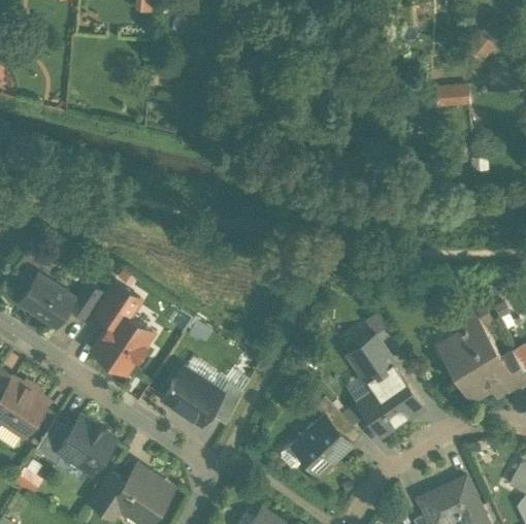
[(153,0),(136,0),(136,10),(152,12),(153,0)]
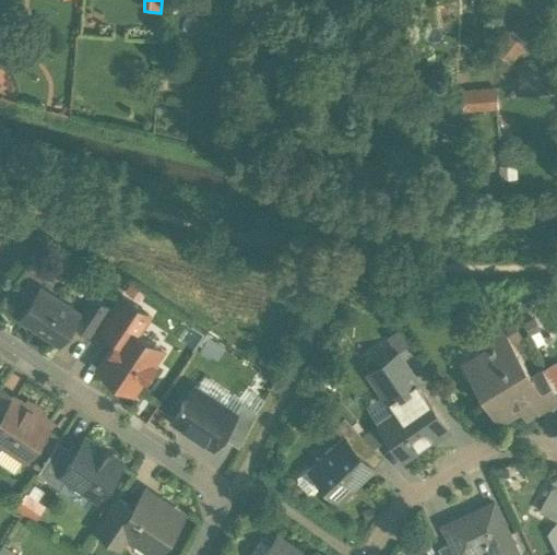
[(462,98),(463,114),(493,110),(492,95),(462,98)]
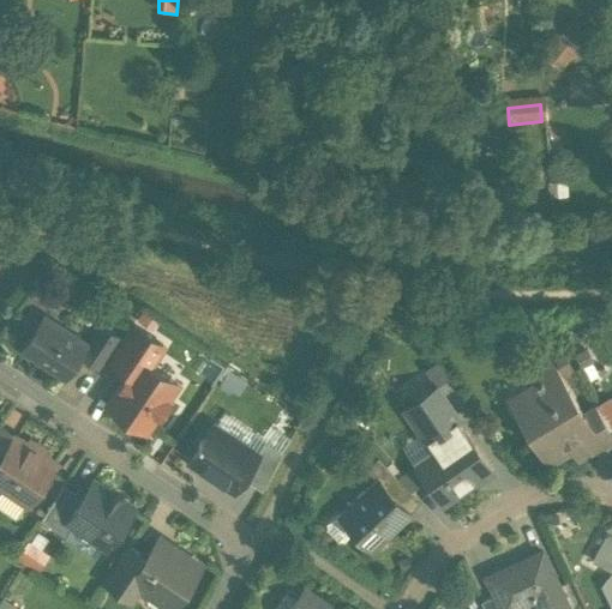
[(84,349),(43,321),(22,353),(64,381),(78,359),(84,349)]
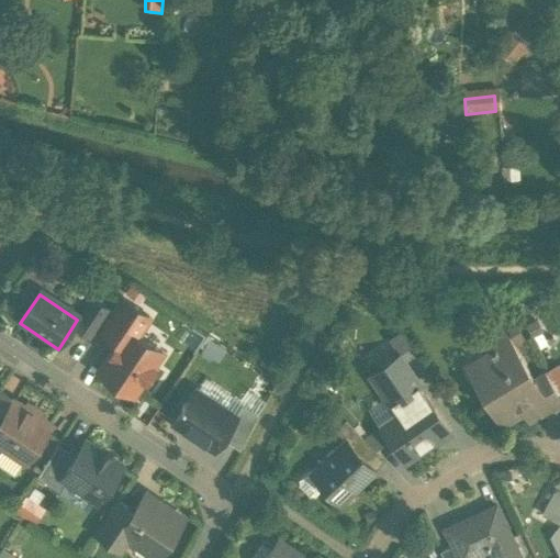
[(147,319),(120,301),(98,333),(116,346),(126,332),(135,337),(147,319)]
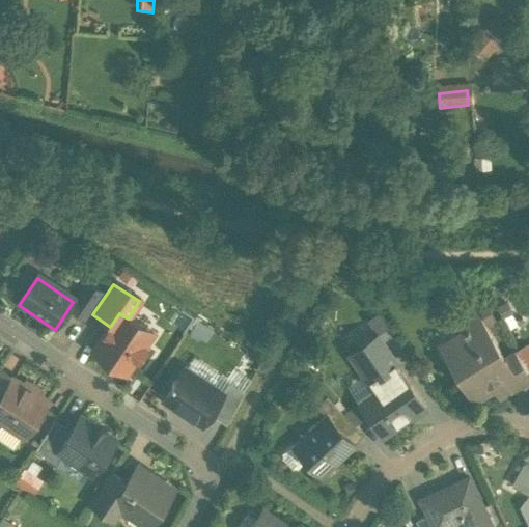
[(86,285),(75,303),(73,302),(67,310),(83,321),(101,295),(86,285)]
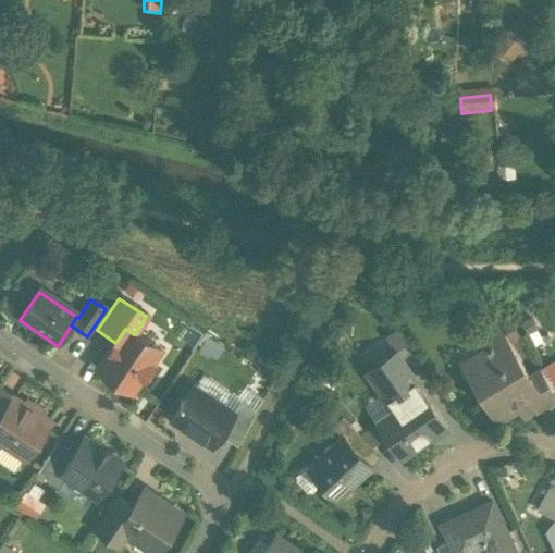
[(134,334),(125,329),(115,343),(97,372),(131,394),(142,379),(144,381),(151,370),(149,368),(159,352),(134,334)]
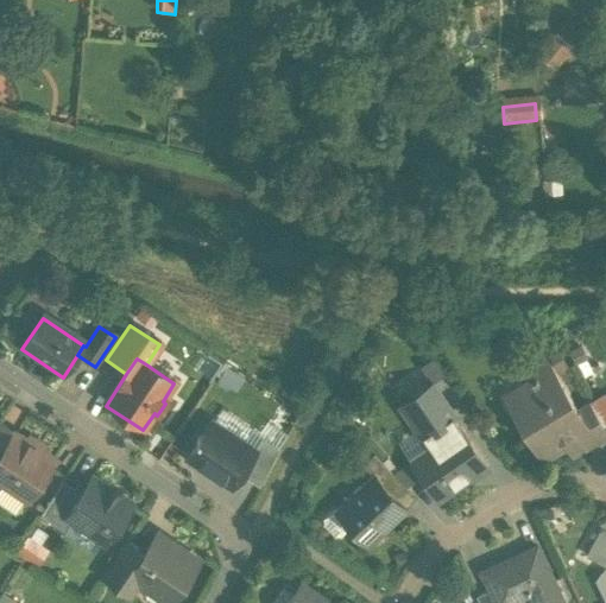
[(550,372),(536,380),(535,379),(531,381),(531,382),(516,393),(528,412),(517,419),(537,455),(570,435),(584,426),(576,416),(550,372)]
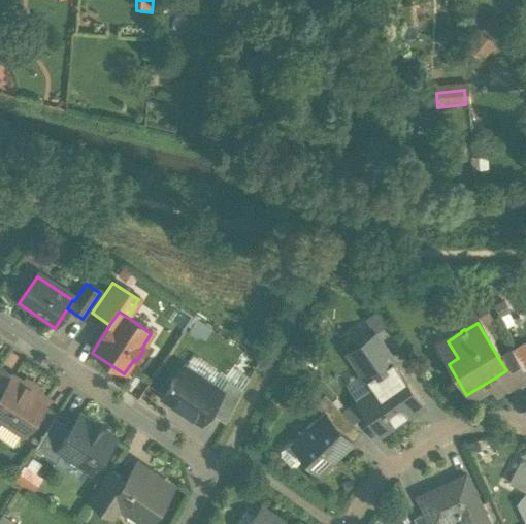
[(418,377),(398,348),(380,361),(391,378),(397,373),(405,385),(418,377)]
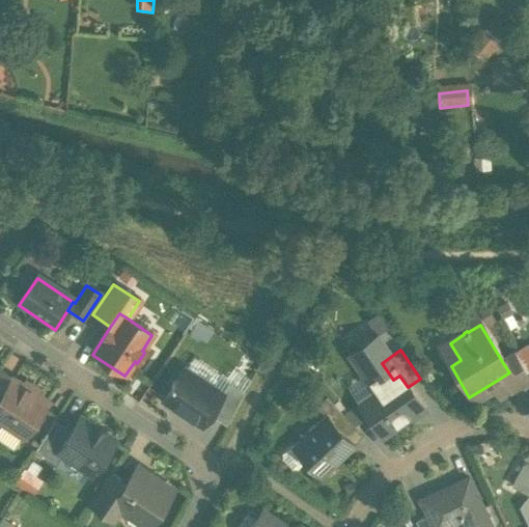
[(513,356),(503,363),(509,372),(498,380),(507,394),(528,381),(513,356)]
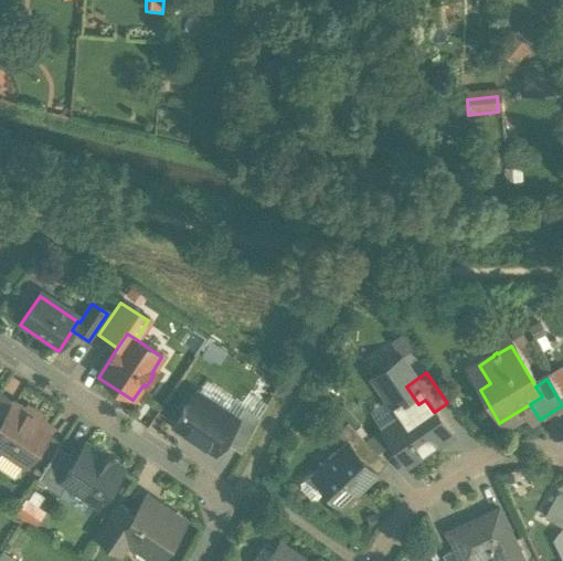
[(234,422),(195,397),(187,410),(183,409),(181,412),(183,414),(174,427),(188,436),(190,436),(200,442),(200,445),(214,455),(222,444),(235,423),(234,422)]
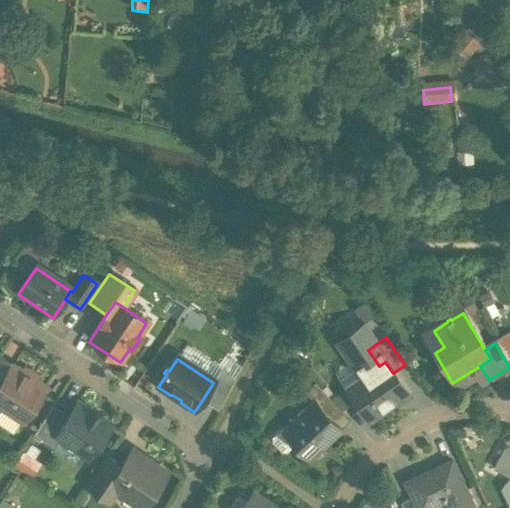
[(379,366),(345,389),(368,423),(407,395),(393,373),(385,362),(379,366)]
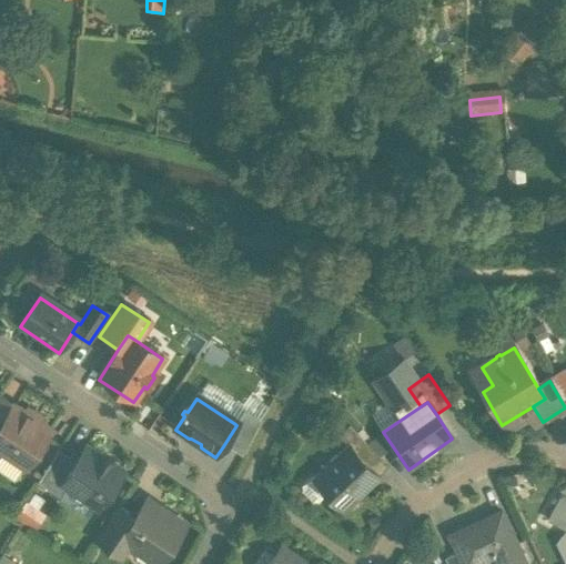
[(49,433),(12,409),(3,422),(0,426),(0,453),(24,470),(49,433)]
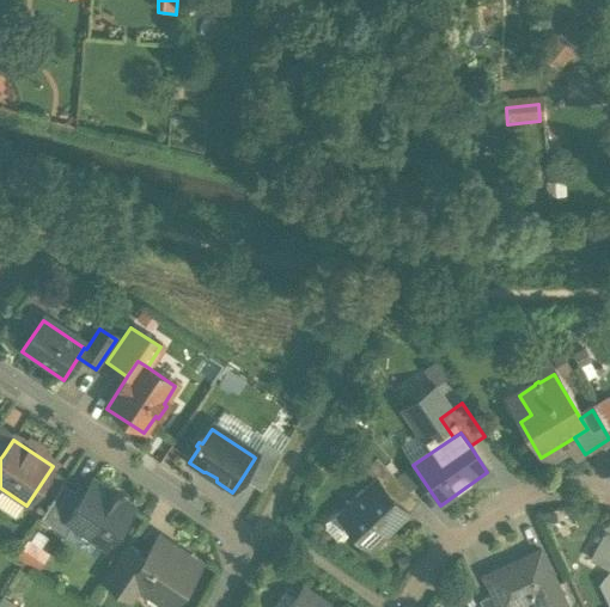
[(280,455),(263,443),(254,457),(255,458),(241,480),(260,492),(280,455)]
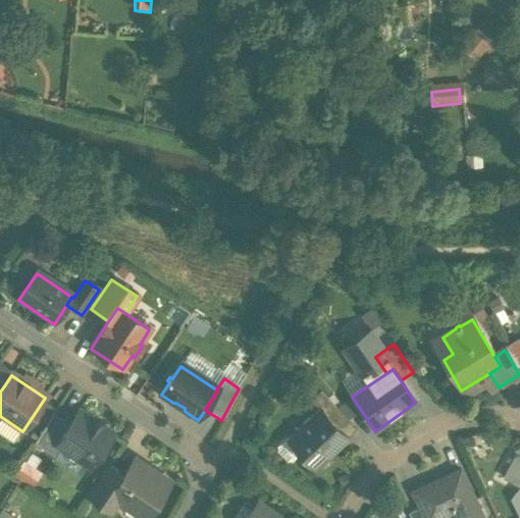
[(345,437),(318,411),(288,442),(300,454),(315,468),(345,437)]
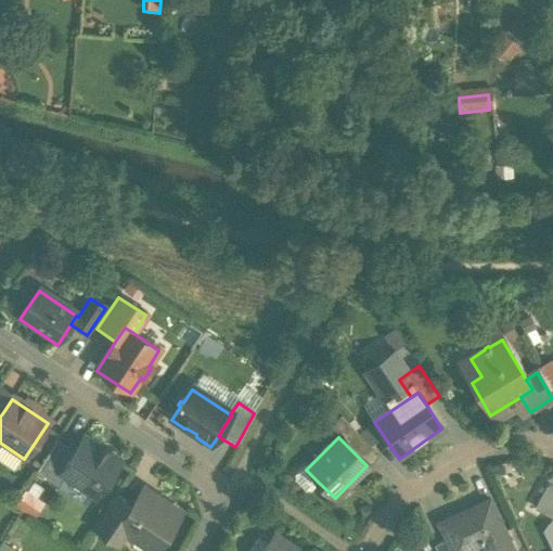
[(118,463),(82,439),(74,453),(60,474),(65,477),(95,498),(118,463)]
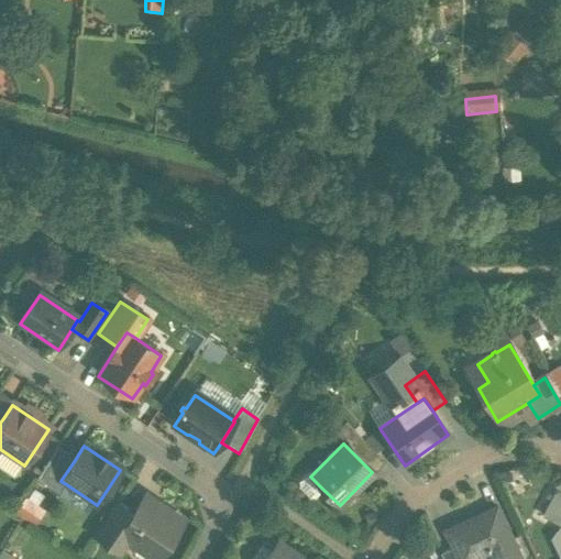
[(57,448),(36,481),(58,496),(66,484),(61,481),(75,460),(57,448)]
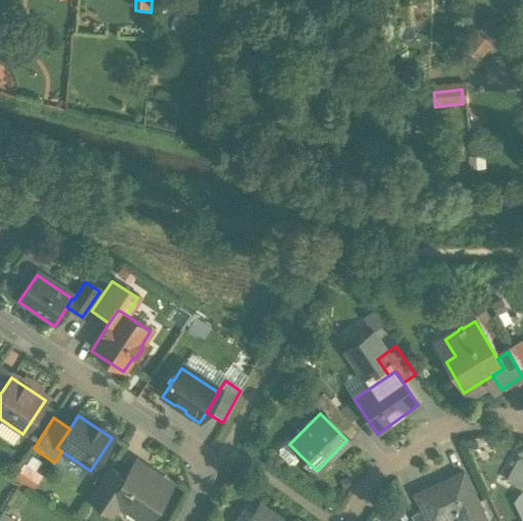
[(289,444),(287,442),(277,451),(278,455),(288,466),(292,466),(302,456),(289,444)]
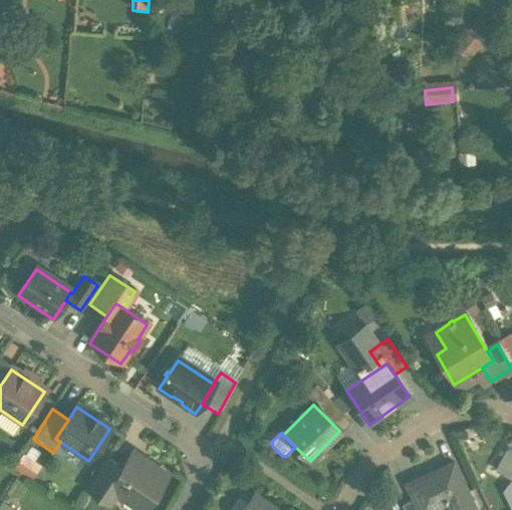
[(511,454),(506,451),(494,472),(511,481),(511,454)]
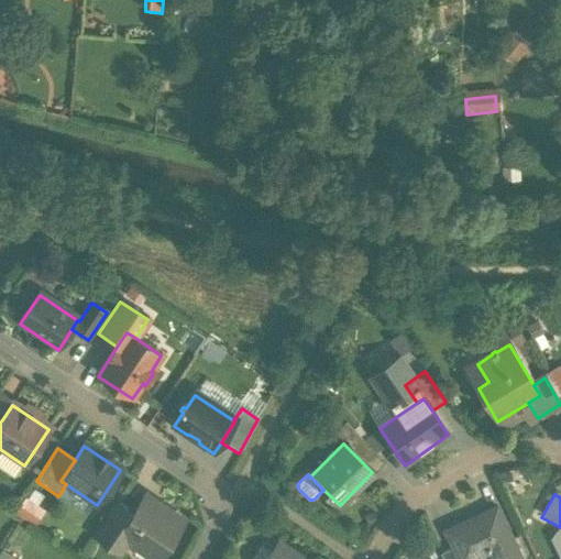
[(132,515),(118,537),(125,543),(149,558),(152,558),(162,544),(169,543),(183,523),(167,512),(166,508),(158,504),(155,504),(147,500),(147,496),(146,495),(132,515)]
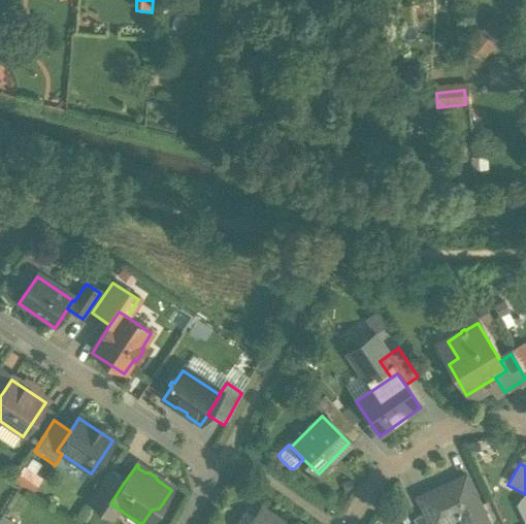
[(35,480),(23,471),(15,484),(28,492),(35,480)]
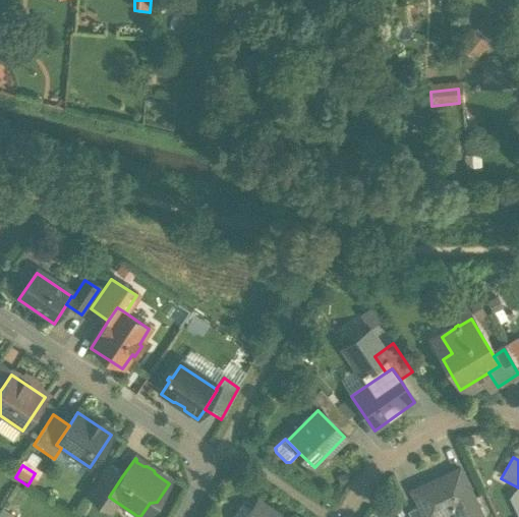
[(107,466),(87,497),(109,512),(116,502),(109,497),(122,476),(107,466)]
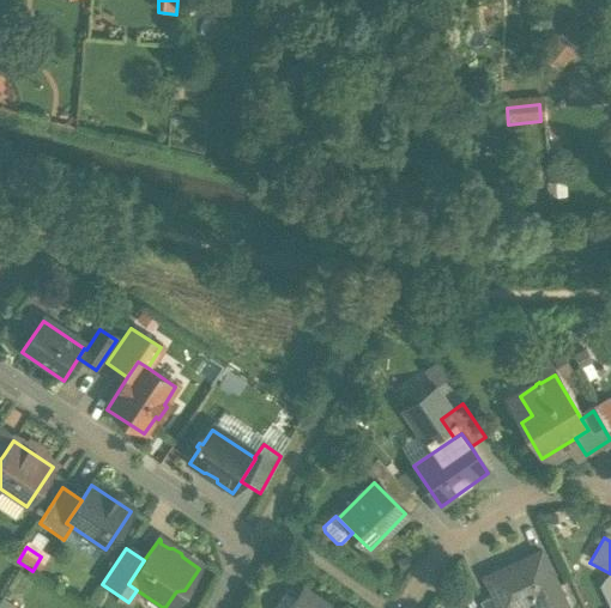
[(540,554),(484,581),(492,599),(496,607),(520,607),(533,601),(536,607),(564,607),(540,554)]
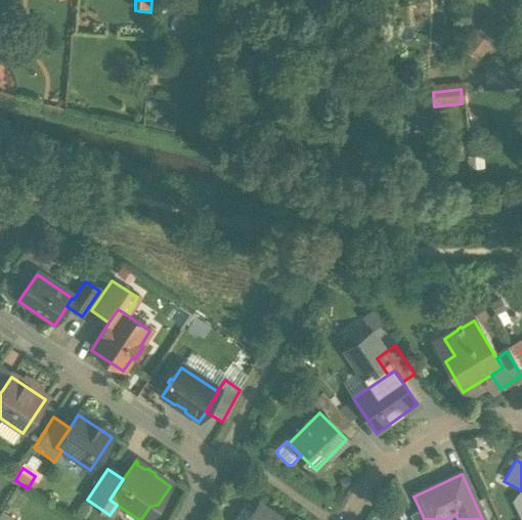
[(275,519),(258,507),(249,519),(275,519)]
